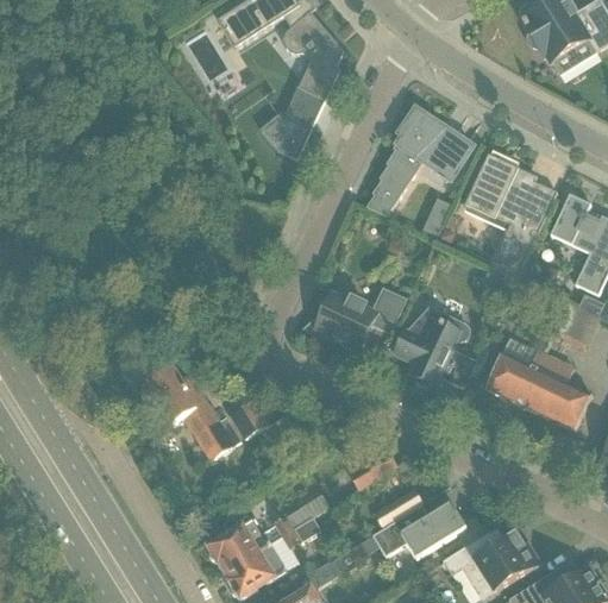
[(249,0),(218,20),(234,46),(283,16),(290,27),(286,32),(283,38),(284,45),(289,51),(296,54),(302,52),(304,54),(307,50),(312,56),(317,61),(305,88),(299,86),(286,113),(281,111),(259,129),(277,149),(296,159),(312,126),(324,100),(339,69),(336,67),(343,51),(309,12),(308,13),(298,1),(296,2),(295,0),(249,0)]
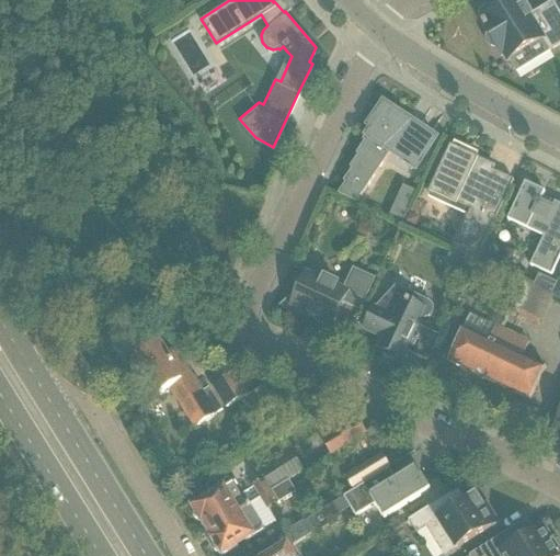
[(507,0),(496,7),(494,6),(493,4),(492,3),(491,3),(489,3),(487,3),(486,3),(483,4),(482,6),(481,7),(480,8),(480,9),(480,10),(480,12),(480,14),(480,15),(483,20),(481,22),(486,30),(484,35),(490,43),(494,44),(500,53),(502,50),(506,57),(541,35),(549,47),(559,41),(559,10),(553,0),(546,0),(529,11),(524,1),(523,2),(522,0),(514,0),(511,2),(510,0),(507,0)]
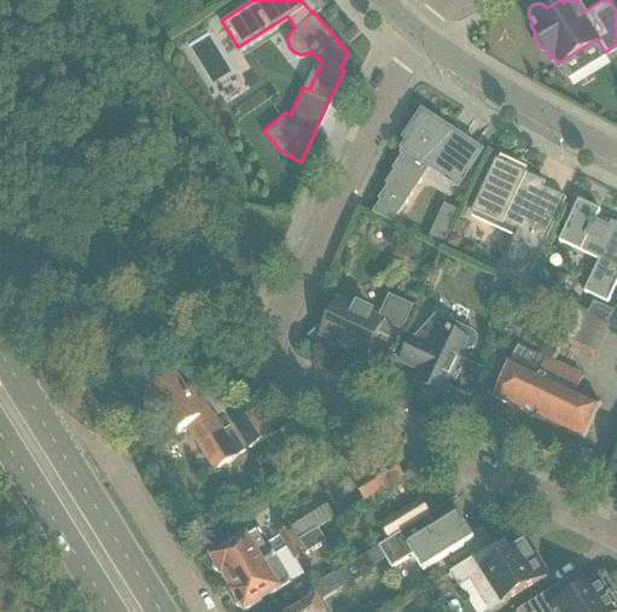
[(371,210),(391,219),(429,164),(457,182),(479,149),(420,109),(409,127),(415,130),(411,138),(408,135),(399,151),(401,152),(391,165),(394,167),(384,181),(386,182),(377,196),(379,198),(371,210)]
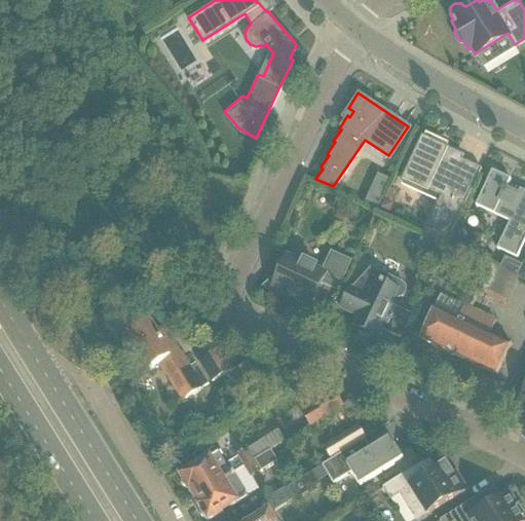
[(447,145),(445,144),(444,143),(441,139),(436,135),(430,134),(425,135),(421,133),(401,177),(405,178),(408,183),(412,186),(417,187),(423,186),(442,195),(438,205),(435,203),(423,229),(446,239),(472,184),(481,165),(453,153),(455,149),(447,145)]
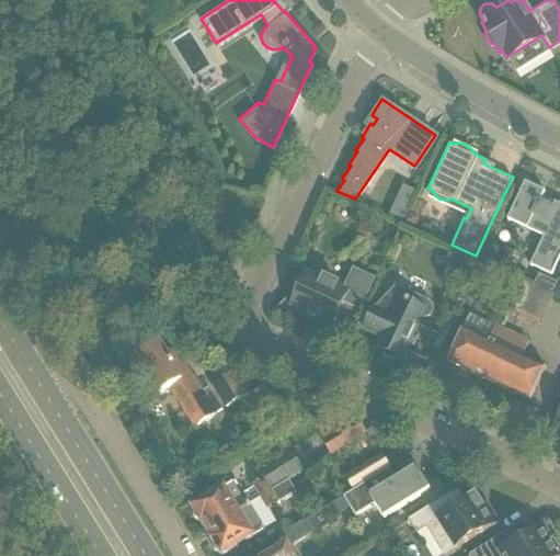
[(529,261),(550,271),(559,250),(559,201),(553,199),(550,204),(539,199),(544,188),(524,179),(506,216),(543,233),(529,261)]
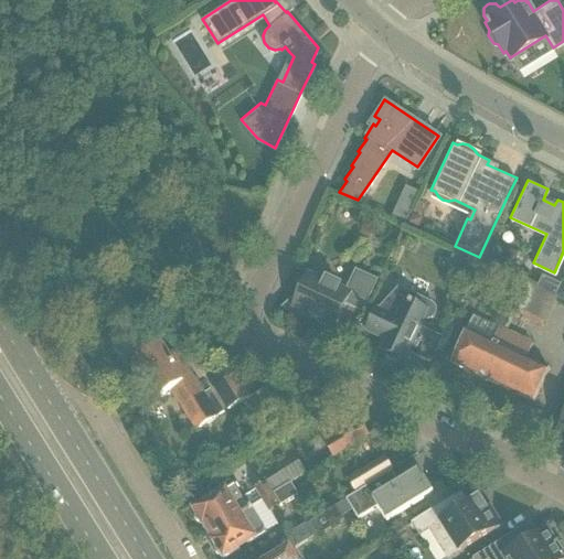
[(417,199),(412,210),(417,212),(423,201),(417,199)]
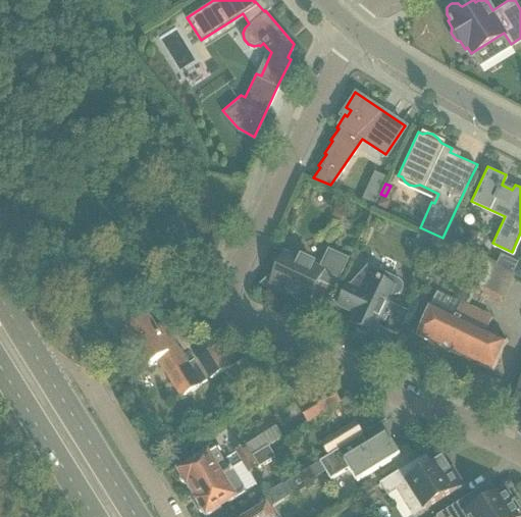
[(366,187),(360,199),(372,204),(377,192),(366,187)]
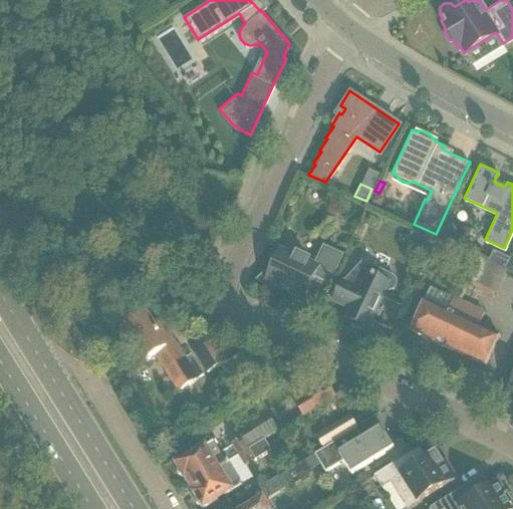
[(373,191),(368,202),(378,206),(383,196),(373,191)]
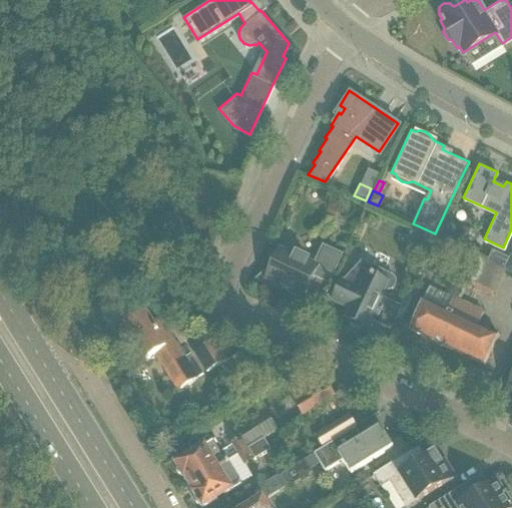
[(414,225),(411,232),(422,237),(419,243),(428,248),(434,234),(414,225)]
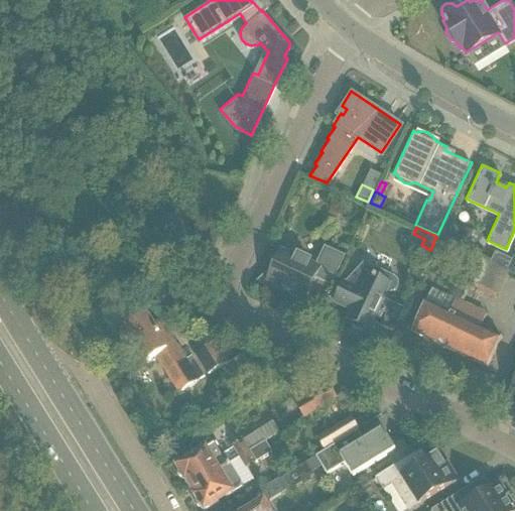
[(284,286),(285,286),(291,289),(290,291),(304,297),(315,274),(330,280),(338,262),(343,254),(325,245),(315,263),(308,260),(309,258),(297,252),(296,254),(280,247),(274,260),(276,261),(259,278),(273,284),(274,283),(283,287),(284,286)]
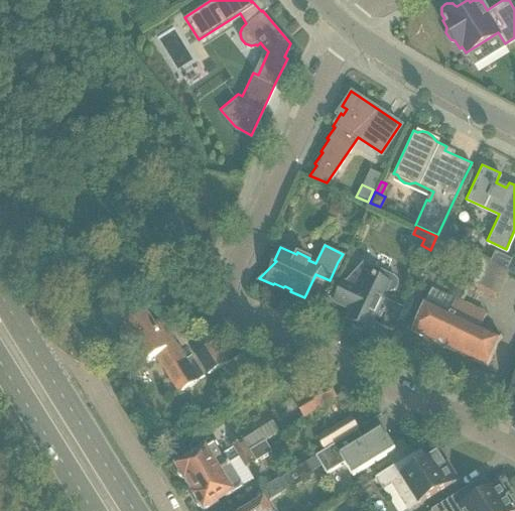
[(494,249),(490,259),(507,267),(511,257),(494,249)]
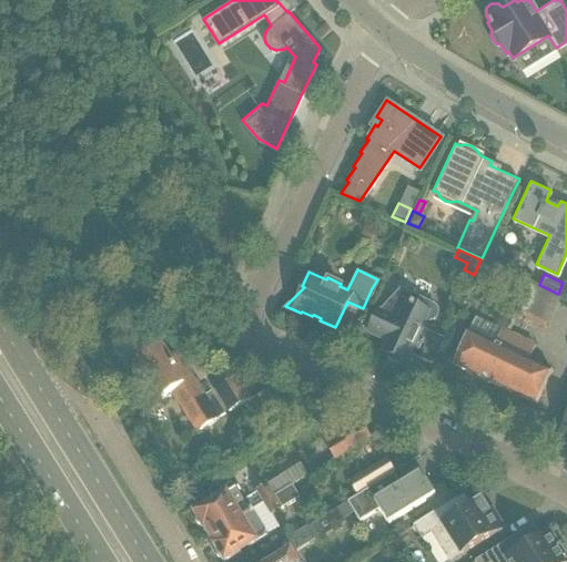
[(513,275),(504,293),(519,299),(527,282),(513,275)]
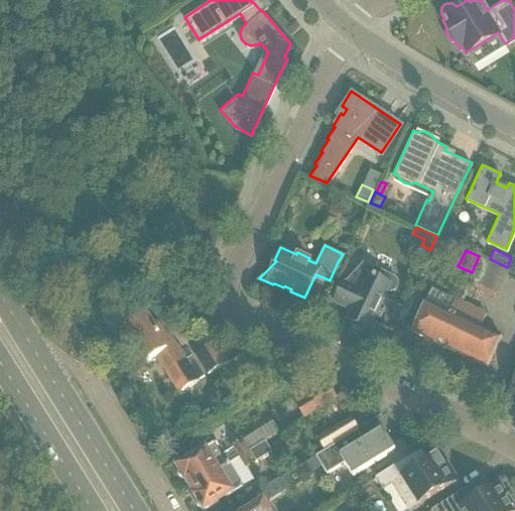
[(507,267),(506,268),(514,272),(514,255),(513,254),(511,257),(507,267)]
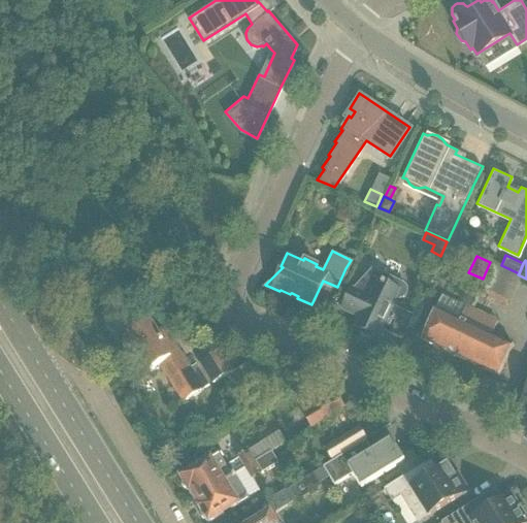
[(385,329),(402,337),(414,313),(392,301),(395,294),(399,295),(403,293),(405,290),(406,286),(404,283),(401,280),(397,279),(394,281),(391,284),(374,267),(368,281),(362,279),(352,286),(351,286),(341,305),(356,313),(358,309),(362,312),(356,325),(360,327),(358,330),(370,336),(372,332),(382,337),(385,329)]
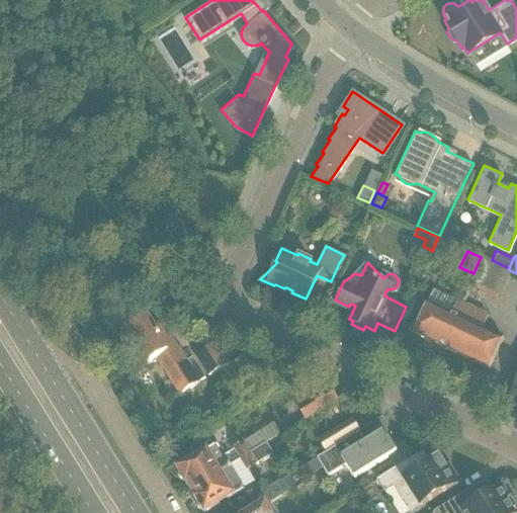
[(427,300),(413,330),(489,365),(502,335),(475,322),(481,310),(456,298),(433,287),(427,300)]
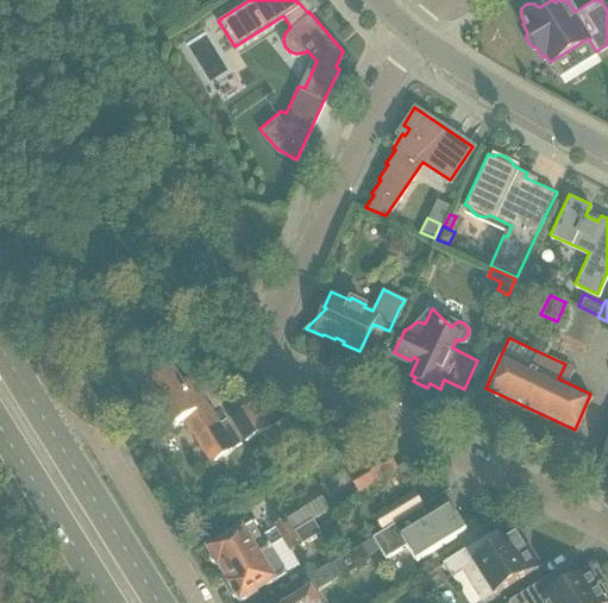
[(182,418),(210,460),(240,440),(225,416),(219,420),(192,375),(183,381),(173,363),(144,382),(170,425),(182,418)]
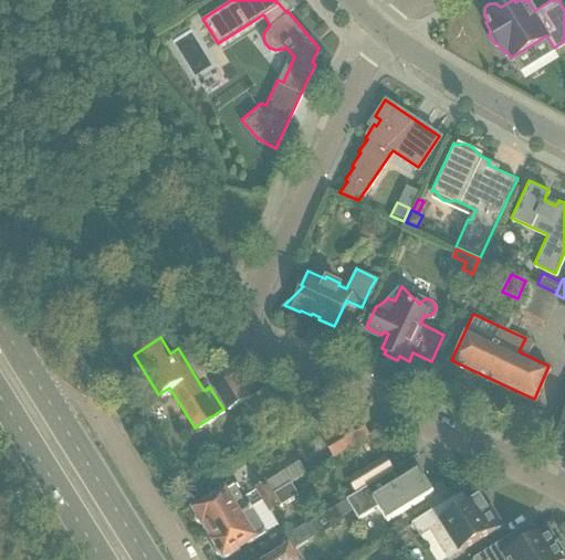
[(212,384),(227,408),(250,392),(236,370),(212,384)]
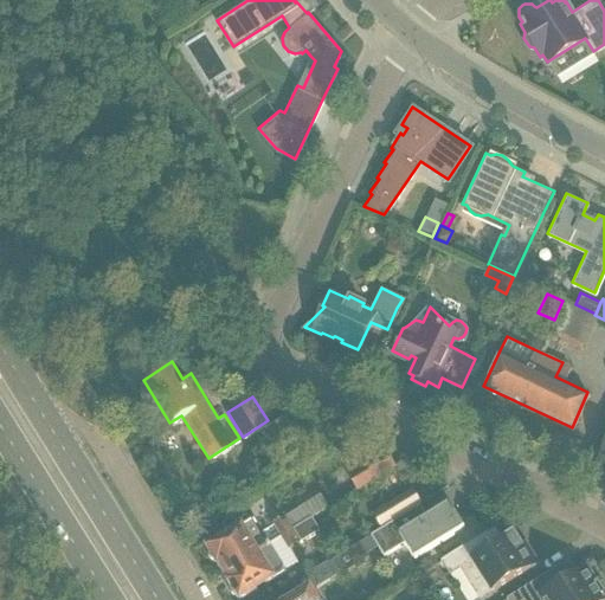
[(323,428),(311,437),(320,450),(333,442),(323,428)]
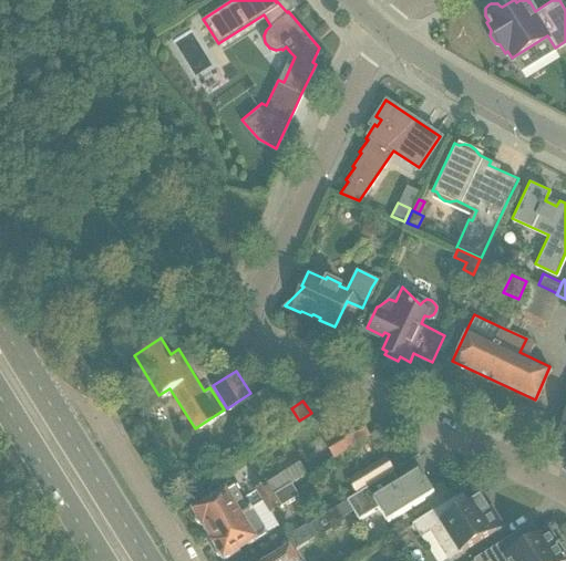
[(325,440),(332,455),(368,433),(360,419),(325,440)]
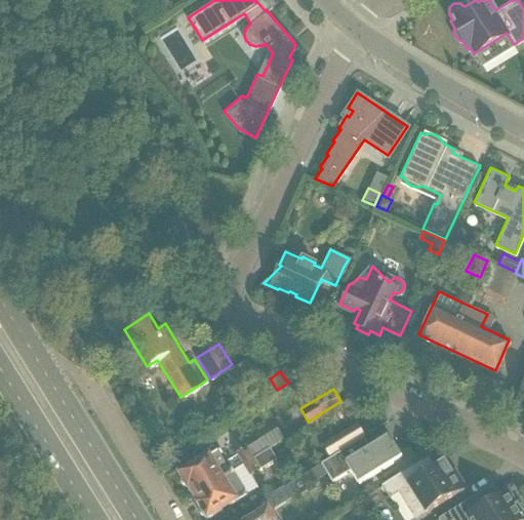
[(321,441),(328,454),(361,434),(354,422),(321,441)]
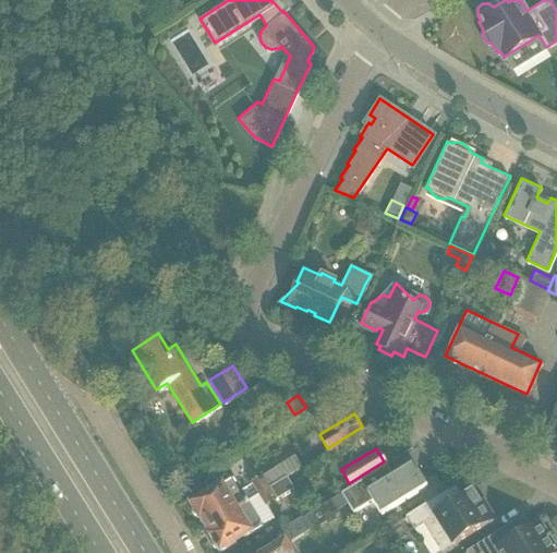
[(190,501),(205,525),(249,497),(277,479),(286,473),(300,465),(293,455),(270,469),(269,468),(251,480),(251,481),(242,487),(233,473),(190,501)]
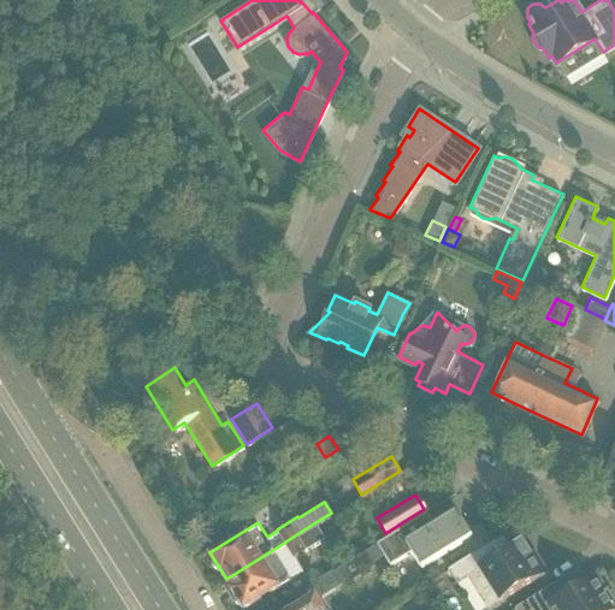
[(427,513),(433,509),(432,507),(376,542),(389,562),(411,549),(420,564),(471,533),(462,519),(460,520),(454,511),(435,523),(427,513)]
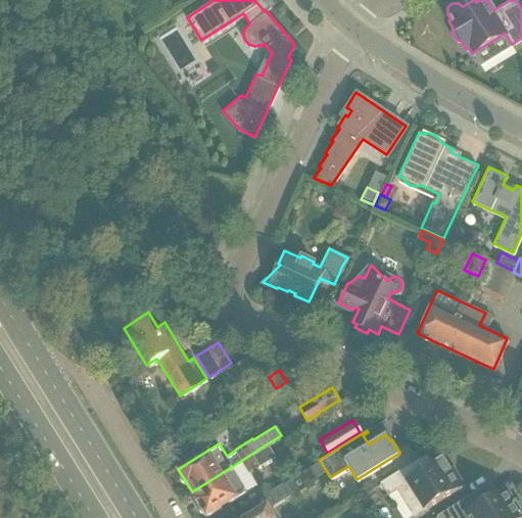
[(275,455),(268,443),(259,449),(233,466),(192,491),(206,514),(255,483),(248,471),(275,455)]
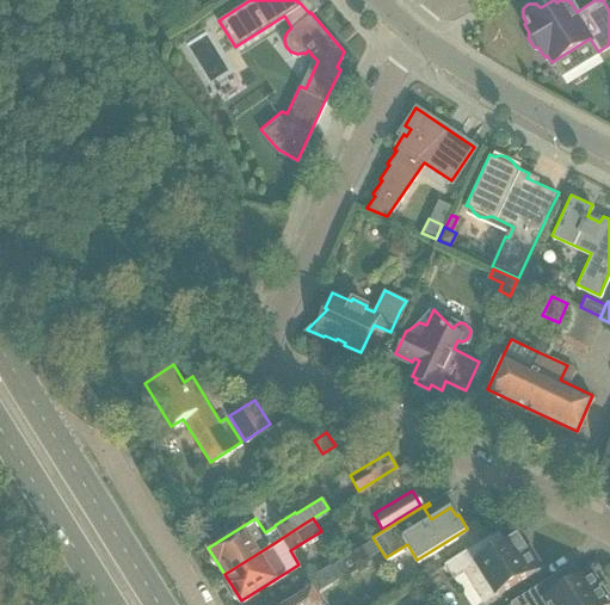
[(493,531),(443,562),(453,578),(463,572),(484,604),(498,594),(497,592),(540,565),(528,545),(524,549),(516,536),(506,542),(501,545),(493,531)]
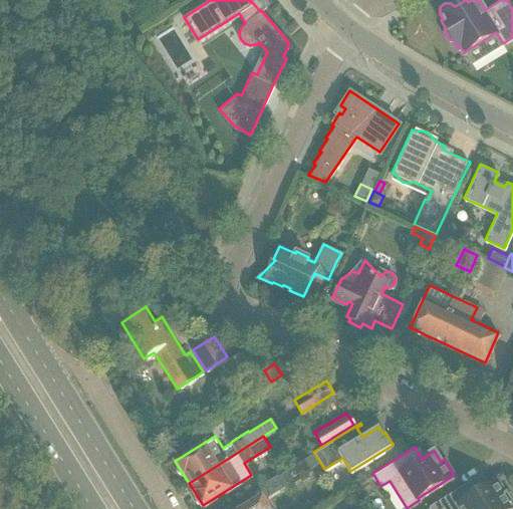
[(313,453),(304,458),(310,468),(319,462),(313,453)]
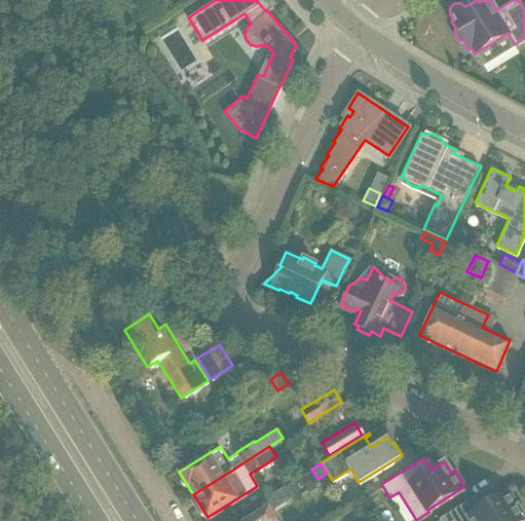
[(311,469),(288,483),(295,496),(307,489),(309,492),(316,487),(314,484),(320,482),(317,479),(311,469)]
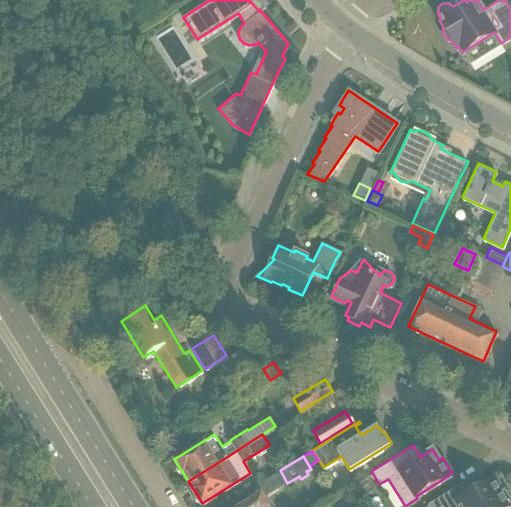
[(282,484),(275,472),(258,483),(265,494),(282,484)]
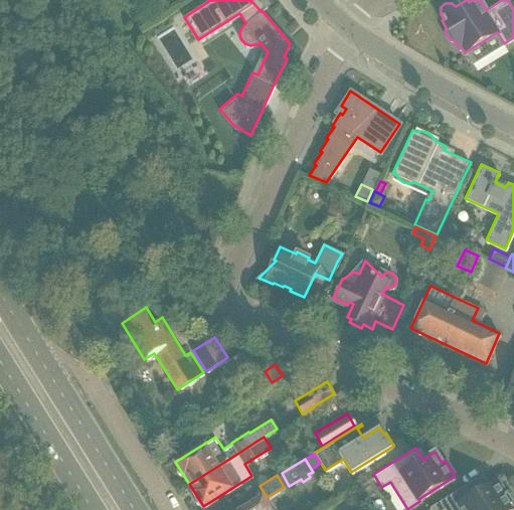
[(479,476),(430,507),(432,509),(508,509),(513,507),(513,506),(513,505),(513,501),(507,490),(505,492),(498,480),(490,485),(486,488),(479,476)]
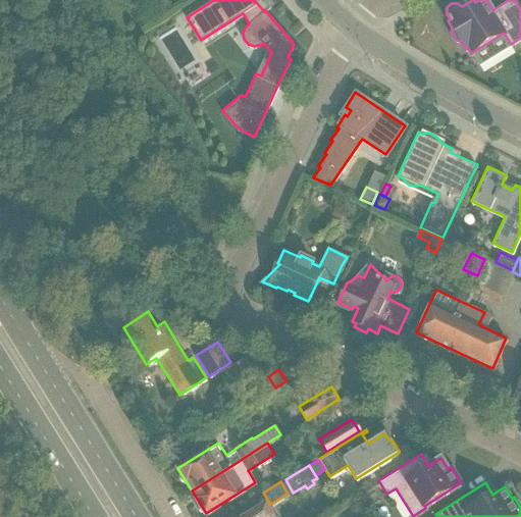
[(277,516),(276,515),(273,516),(264,501),(240,516),(239,516),(277,516)]
